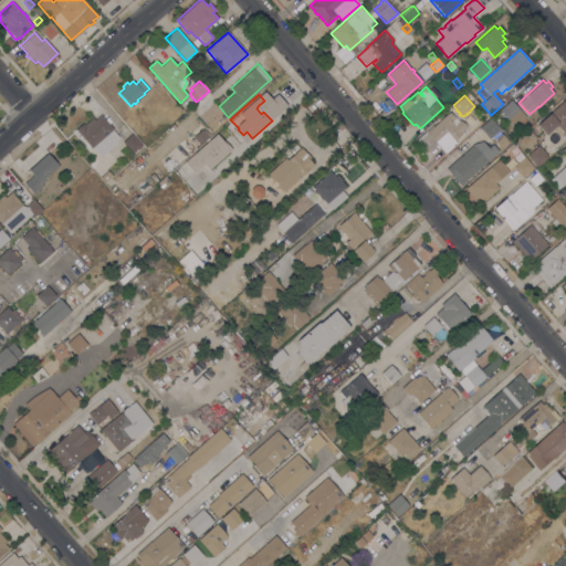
[(509,121),(500,111),(511,100),(521,111),(509,121)]
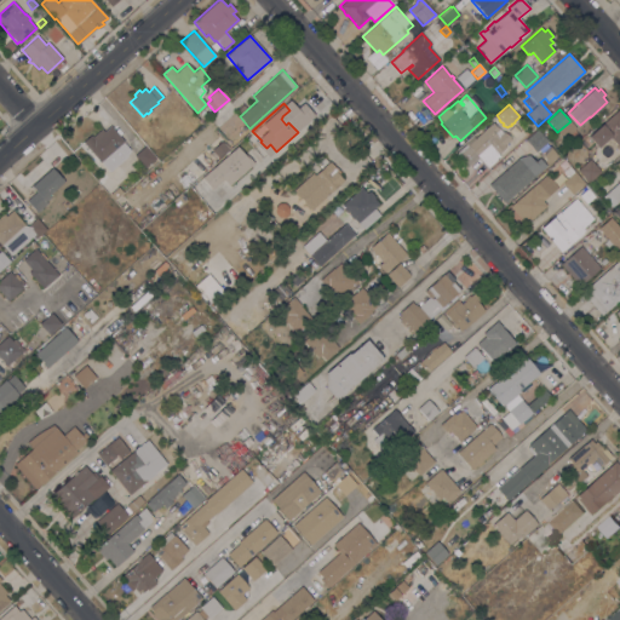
[(619,112),(619,145),(619,147),(610,137),(598,148),(598,147),(597,148),(587,137),(602,125),(602,124),(618,109),(619,112)]
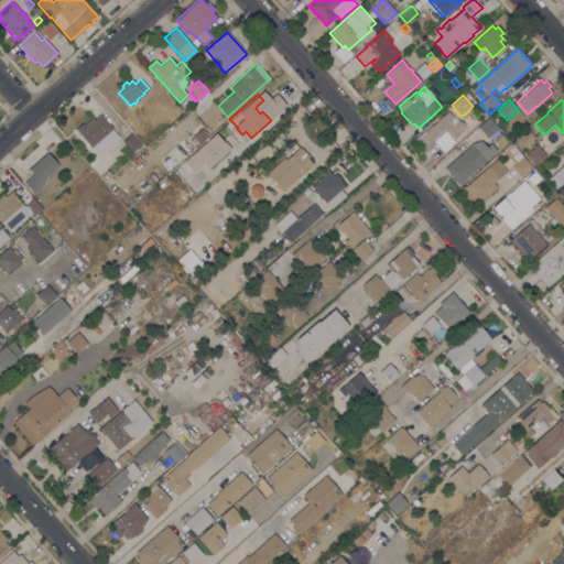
[(448,111),(451,114),(456,119),(457,119),(465,127),(461,131),(459,130),(458,131),(461,133),(453,140),(455,142),(443,153),(434,144),(425,152),(413,138),(431,121),(434,125),(448,111)]
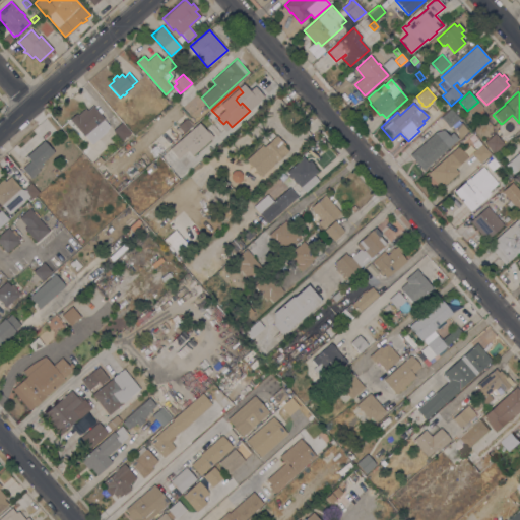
[(99,139),(90,130),(84,136),(69,119),(76,113),(77,115),(85,108),(87,111),(92,106),(104,119),(110,126),(106,129),(106,133),(99,139)]
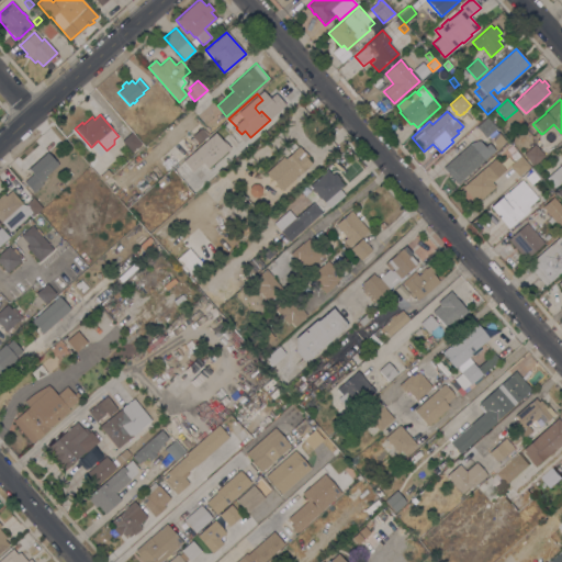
[(486,137),(476,126),(486,117),(496,128),(486,137)]
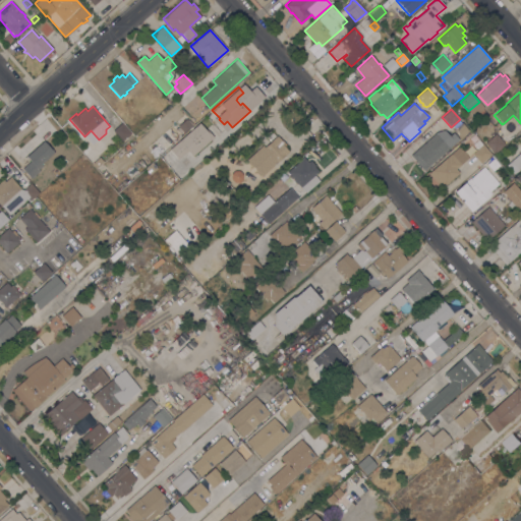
[(488,116),(484,119),(478,113),(482,110),(488,116)]
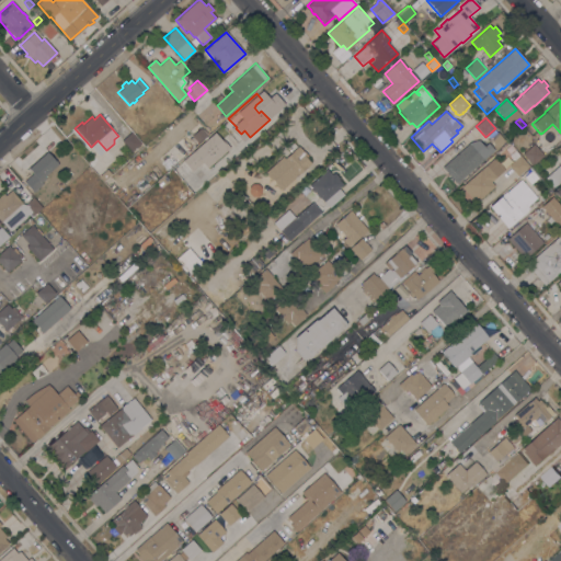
[(191,136),(199,128),(206,135),(197,142),(191,136)]
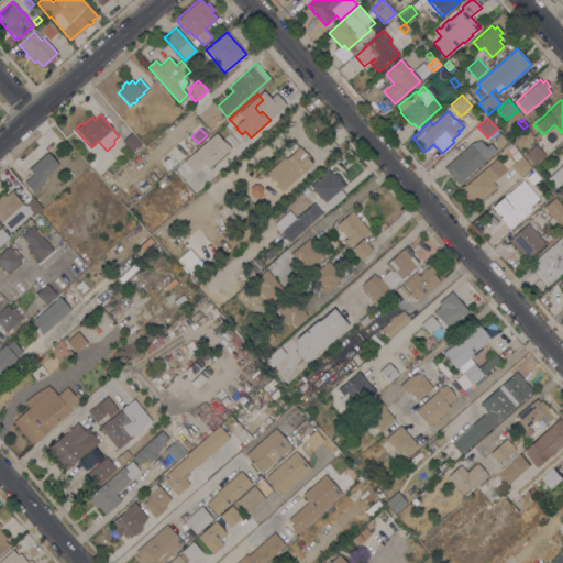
[(131,132),(141,143),(132,152),(122,142),(131,132)]
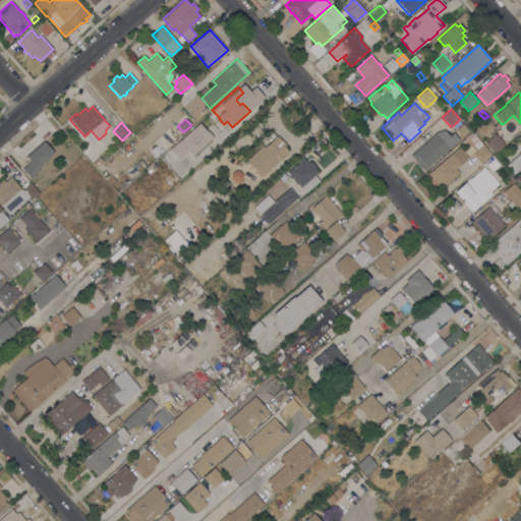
[(209,133),(223,123),(227,129),(213,139),(209,133)]
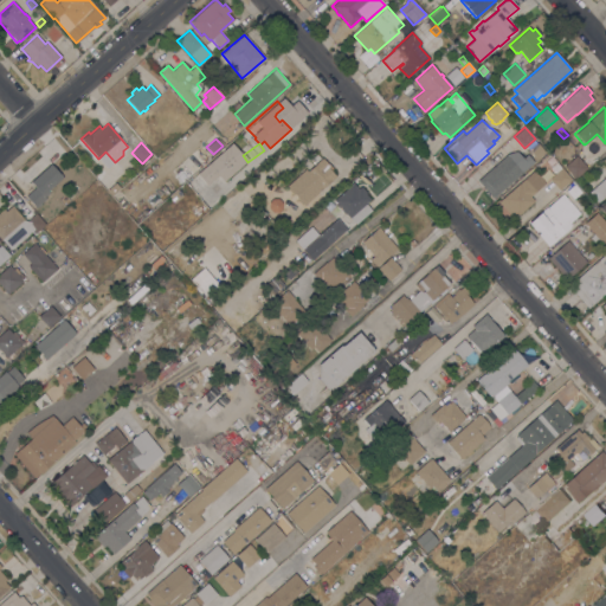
[(546,153),(537,160),(529,149),(537,143),(546,153)]
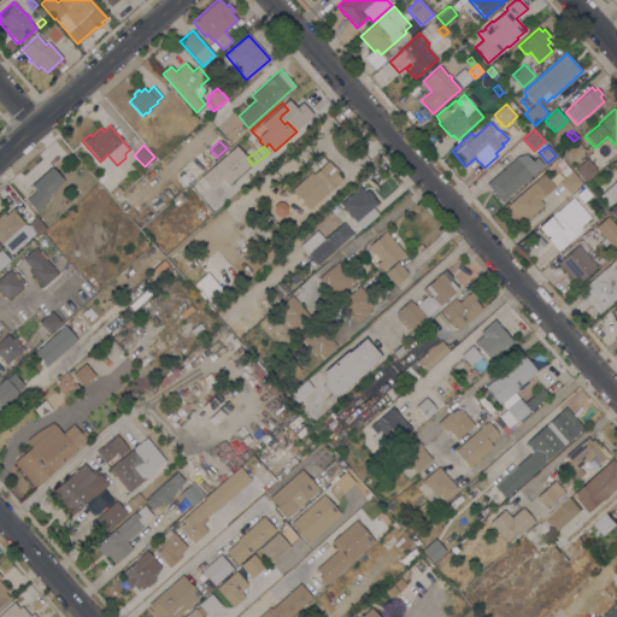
[(218,170),(212,163),(229,147),(235,154),(218,170)]
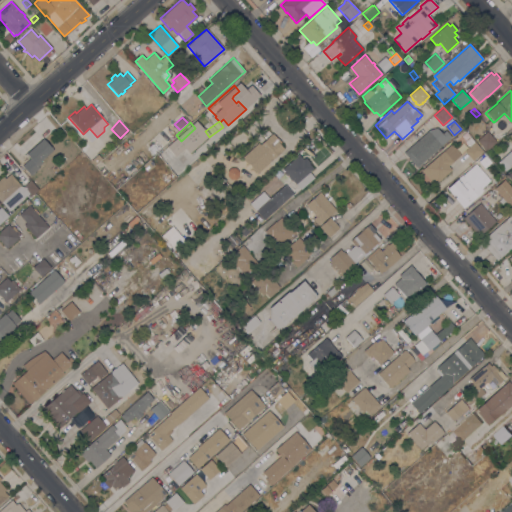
[(441,134),(445,130),(451,137),(416,167),(403,153),(429,130),(436,128),(441,134)]
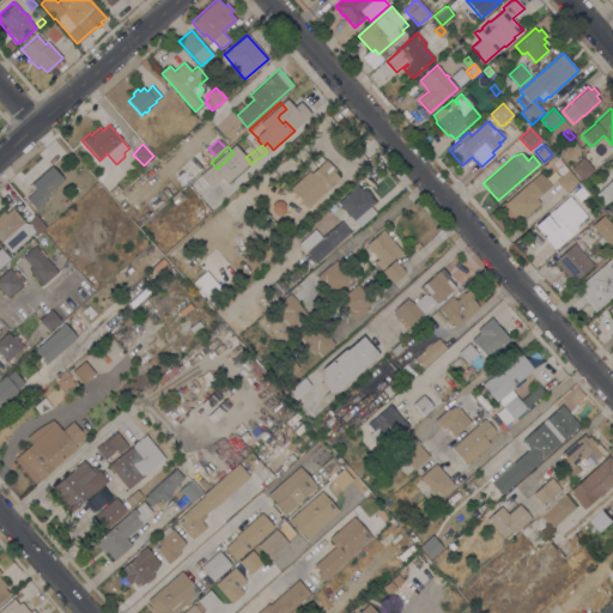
[(582,180),(571,168),(583,157),(594,169),(582,180)]
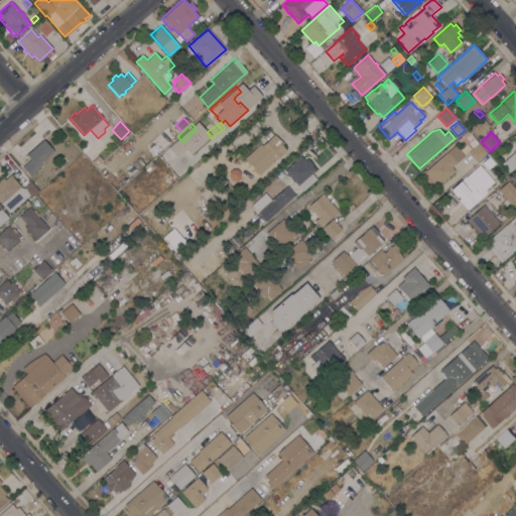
[(471,133),(477,140),(476,141),(486,153),(476,162),(468,152),(473,148),(468,143),(470,141),(467,137),(471,133)]
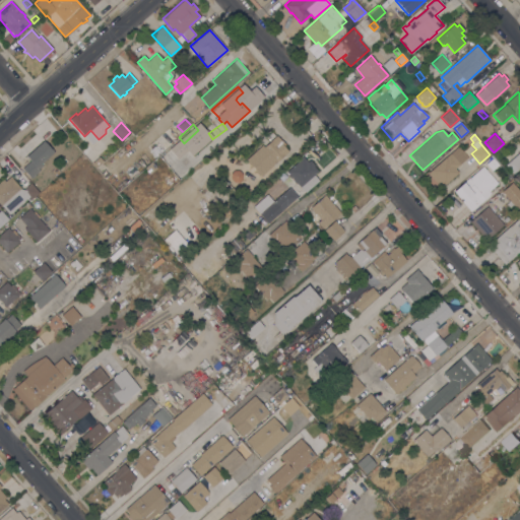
[(261,176),(246,159),(262,145),(263,147),(276,135),(282,142),(281,143),(288,151),(261,176)]
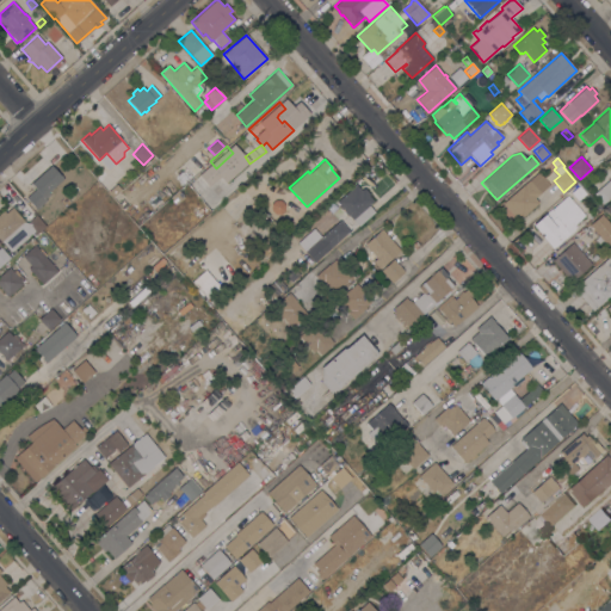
[(610,196),(603,204),(593,193),(610,177),(610,166),(608,162),(610,159),(610,196)]
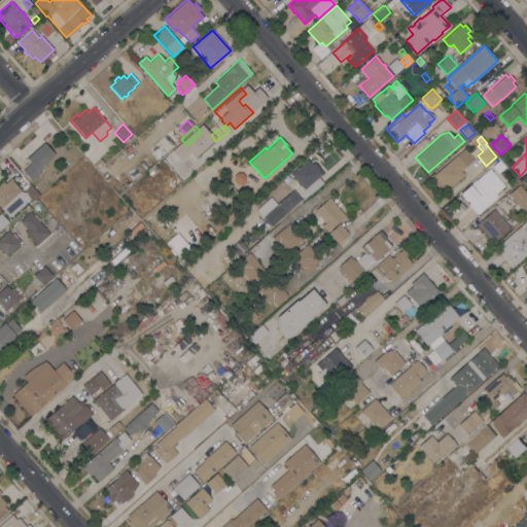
[(44,142),(55,154),(41,166),(43,168),(39,171),(40,172),(31,180),(23,170),(31,163),(27,159),(44,142)]
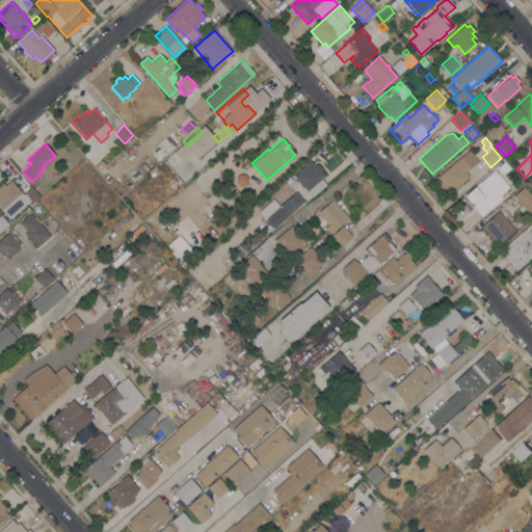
[(181,143),(188,151),(182,156),(176,149),(181,143)]
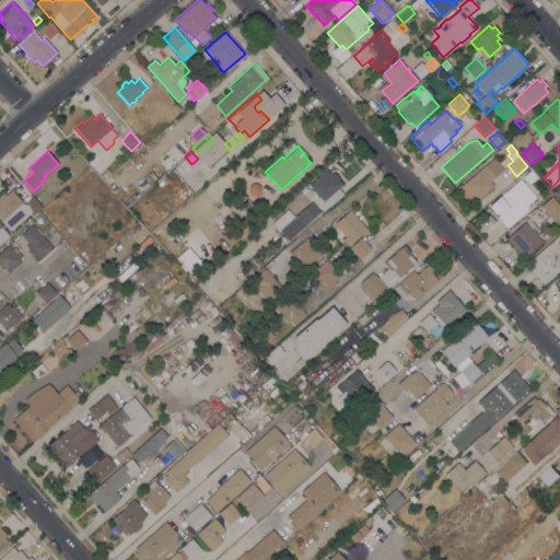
[(490,182),(493,186),(475,202),(461,186),(494,156),(504,168),(490,182)]
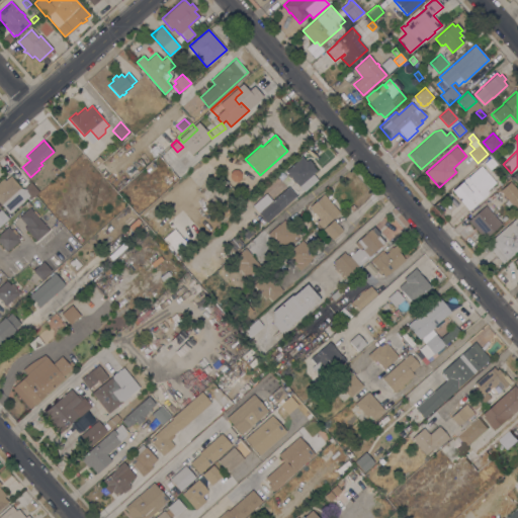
[(98,156),(102,161),(95,167),(91,162),(98,156)]
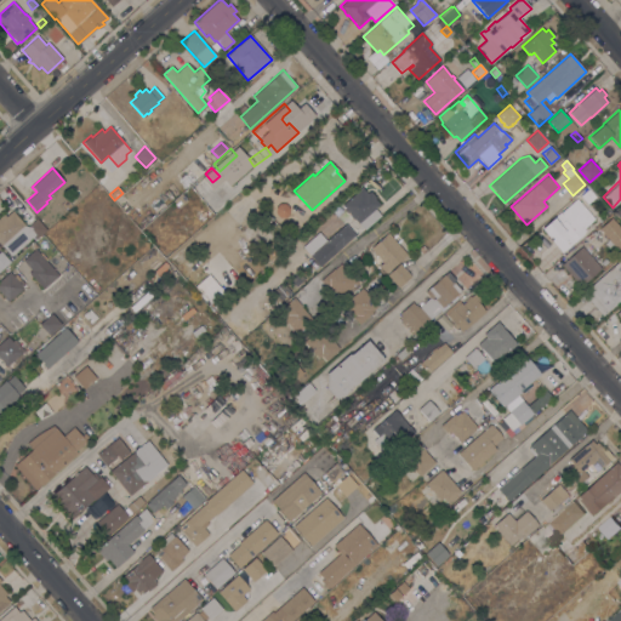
[(362,187),(366,193),(370,191),(376,198),(375,198),(380,204),(375,209),(381,215),(364,229),(359,223),(358,223),(353,218),(353,220),(349,216),(351,215),(342,205),(362,187)]
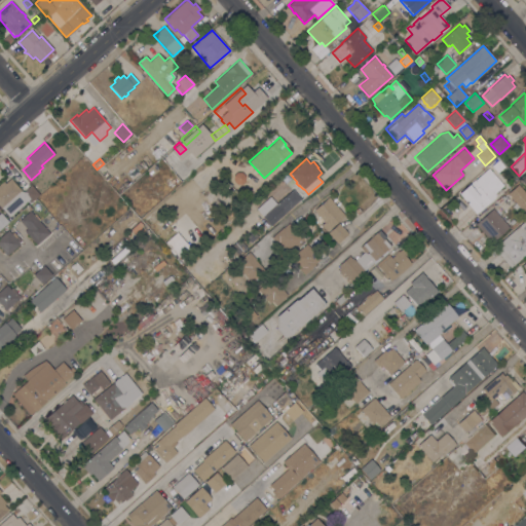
[(503,186),(494,193),(496,195),(494,197),(476,214),(467,204),(468,202),(466,200),(465,201),(458,194),(468,185),(474,191),(479,186),(475,181),(488,168),(503,186)]
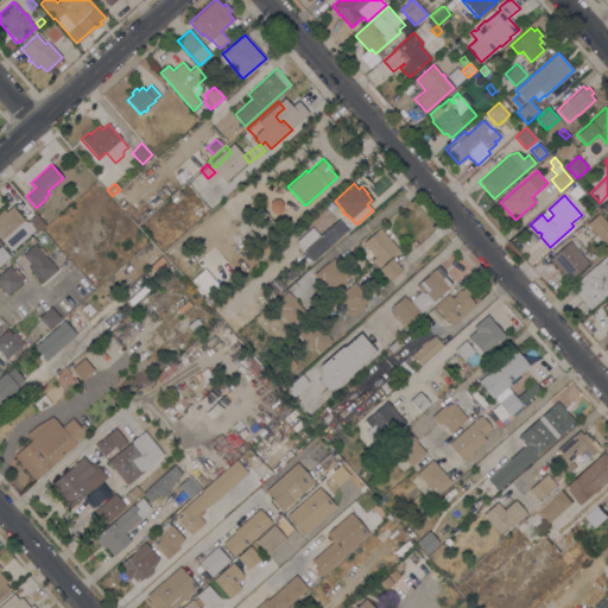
[(268,207),(271,202),(276,198),(282,201),(284,207),(282,211),(277,214),(271,213),(268,207)]
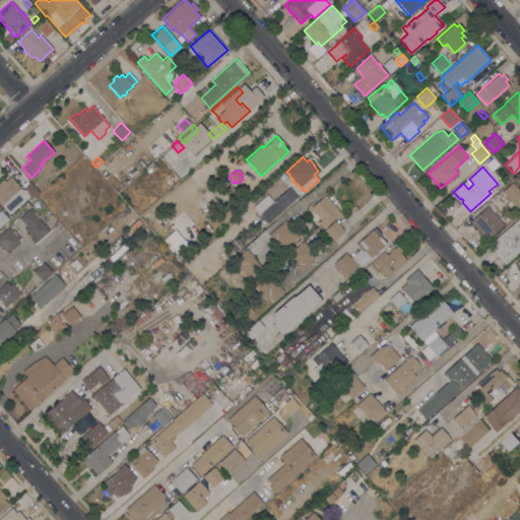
[(9,214),(0,204),(0,181),(3,179),(5,181),(9,177),(21,189),(23,189),(30,184),(39,193),(30,200),(27,197),(9,214)]
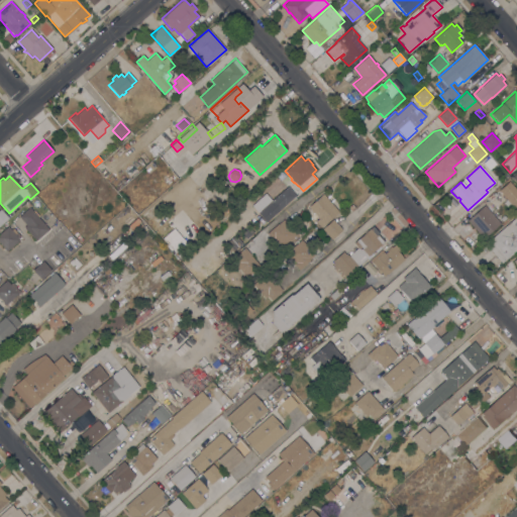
[(516,190),(516,209),(516,210),(499,190),(509,181),(516,190)]
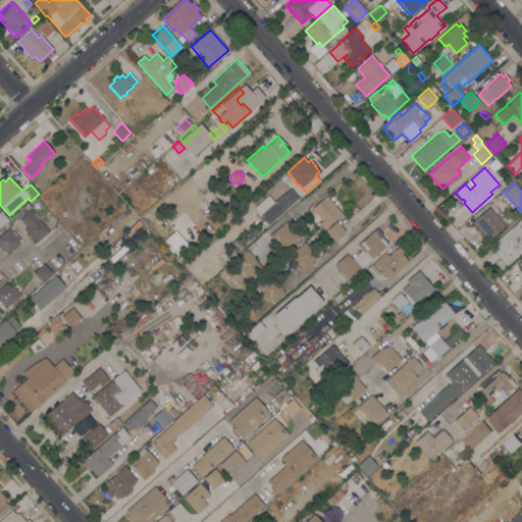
[(281,213),(280,212),(272,219),(265,211),(274,203),(274,204),(278,200),(278,199),(290,189),(299,197),(281,213)]
